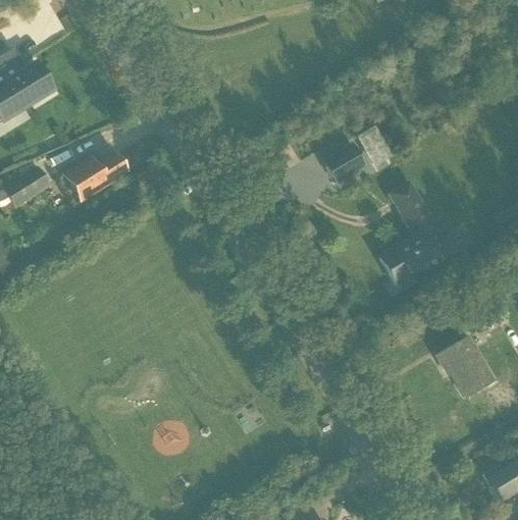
[(23,61),(16,49),(0,58),(0,113),(5,122),(53,92),(37,65),(26,72),(19,63),(23,61)]
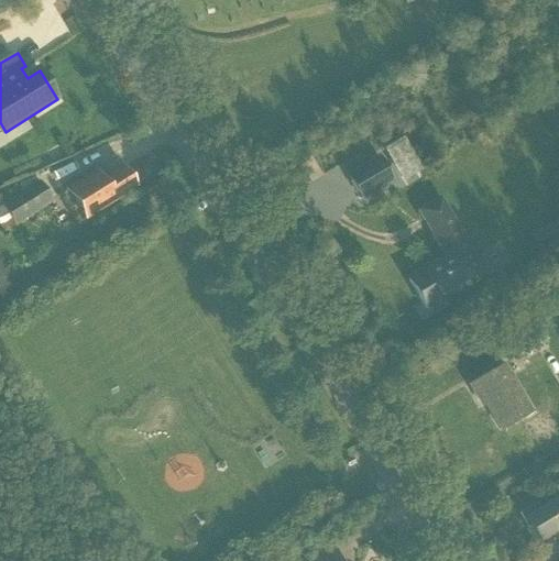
[(384,154),(351,174),(365,198),(398,178),(384,154)]
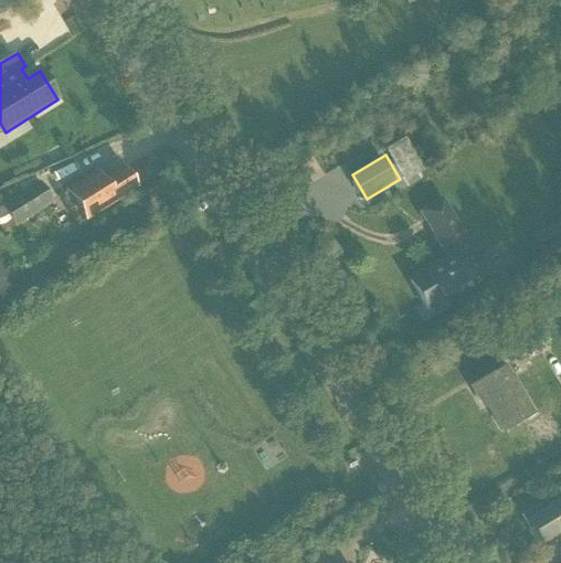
[(139,186),(127,168),(106,181),(101,171),(71,189),(90,218),(113,203),(112,202),(139,186)]
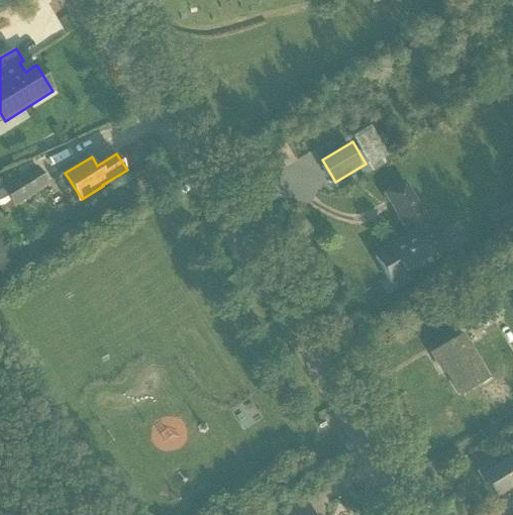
[(37,166),(4,187),(16,206),(49,186),(37,166)]
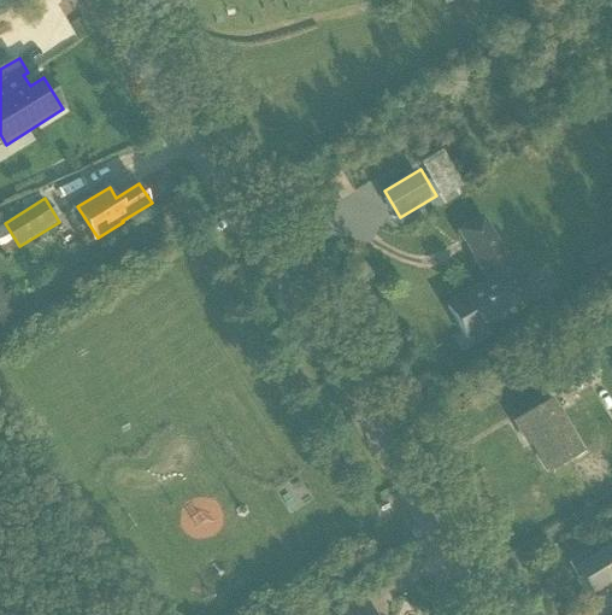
[(470,338),(535,300),(486,216),(462,229),(492,280),(451,305),(470,338)]
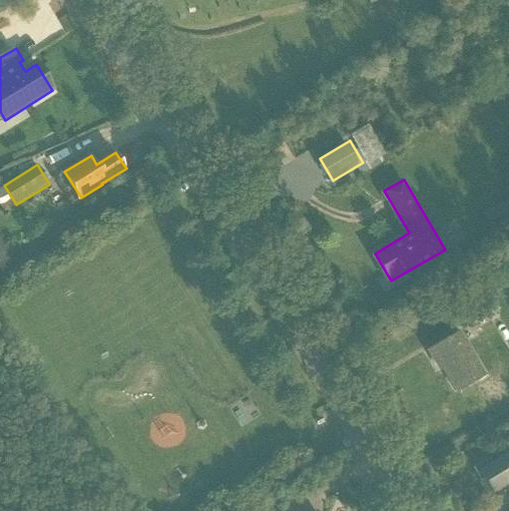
[(459,391),(486,374),(461,332),(432,350),(439,362),(441,360),(459,391)]
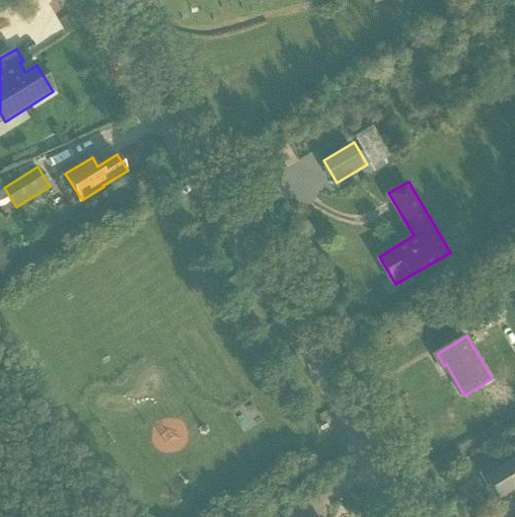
[(500,497),(514,489),(514,460),(500,470),(497,465),(485,473),(500,497)]
